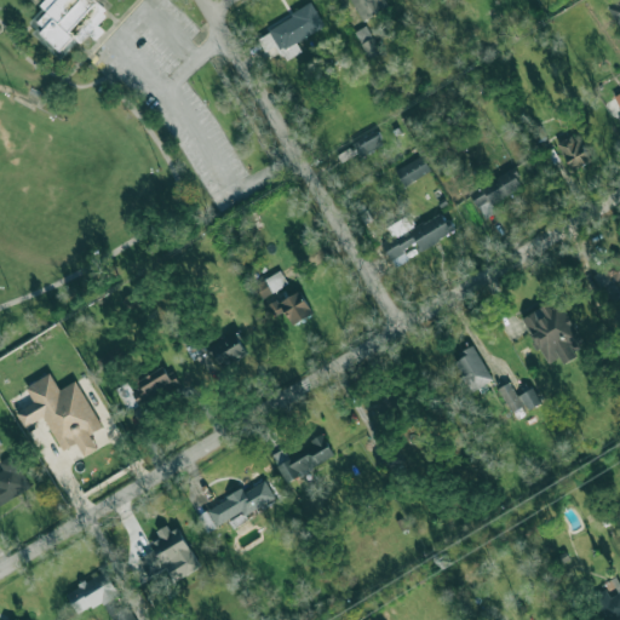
[(59,51),(74,36),(81,44),(91,34),(96,39),(104,30),(97,24),(109,12),(96,0),(46,0),(28,21),(59,51)]
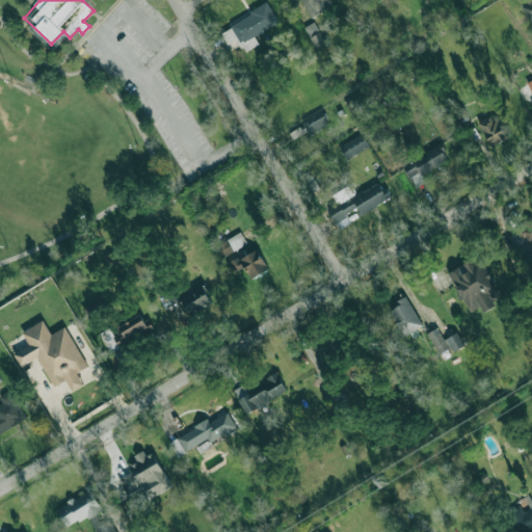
[(300,0),(309,18),(327,9),(323,0),(300,0)]
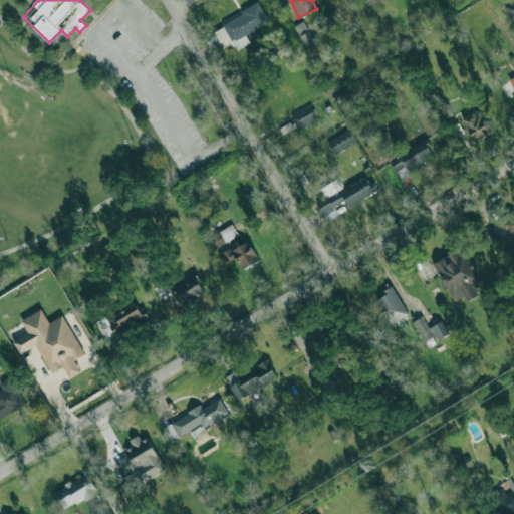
[(513,21),(513,0),(504,5),(512,22),(513,21)]
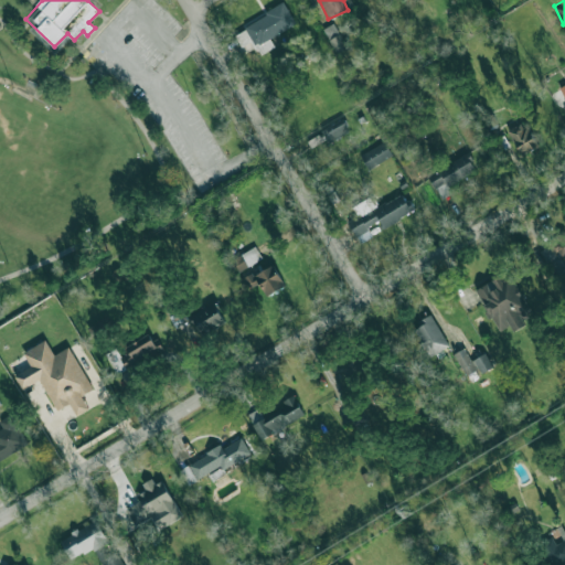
[(296,23),(285,4),(234,33),(242,48),(253,41),(260,55),(275,46),(270,39),(296,23)]
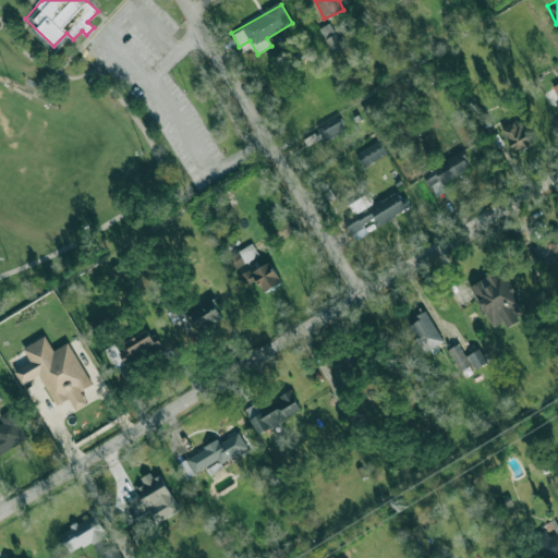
[(343,48),(330,23),(319,28),(332,52),(343,48)]
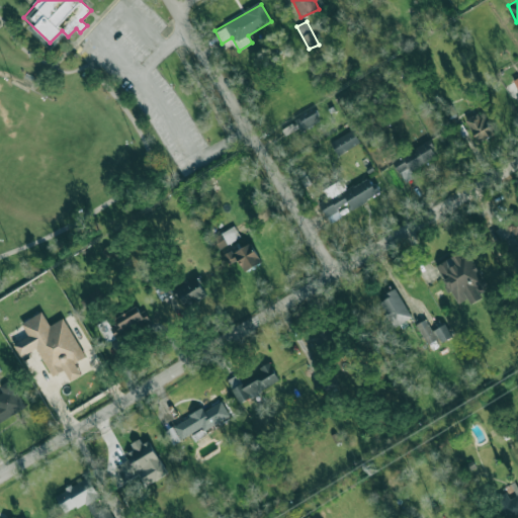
[(283,128),(287,137),(320,118),(314,107),(293,118),(295,121),(283,128)]
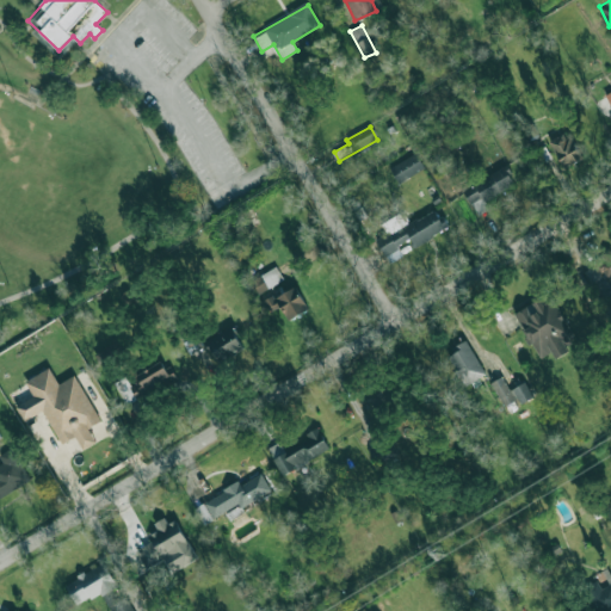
[(550,141),(562,168),(581,159),(569,131),(550,141)]
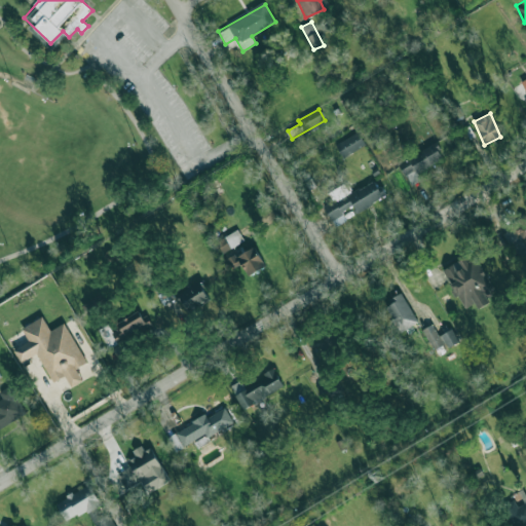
[(365,144),(358,130),(335,145),(343,157),(365,144)]
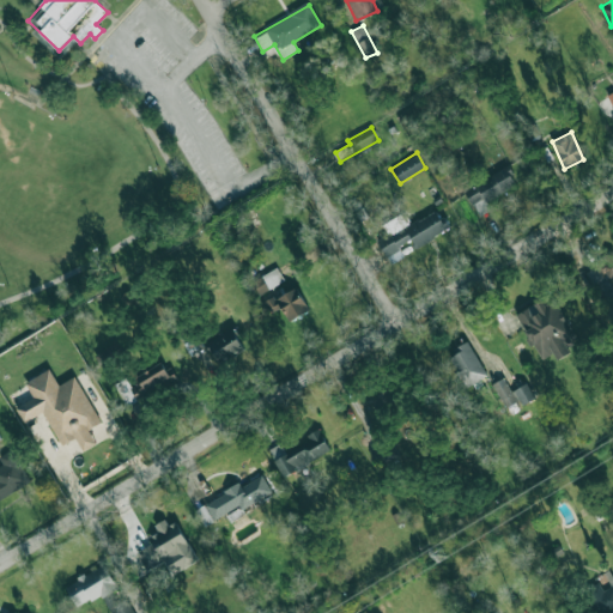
[(486,200),(516,187),(508,169),(465,188),(478,217),(491,211),(486,200)]
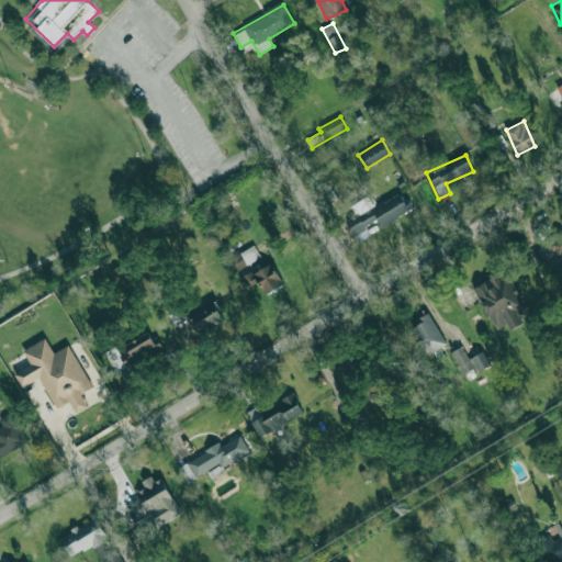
[(412,209),(401,191),(372,208),(367,200),(353,208),(356,213),(345,220),(353,234),(378,221),(381,226),(412,209)]
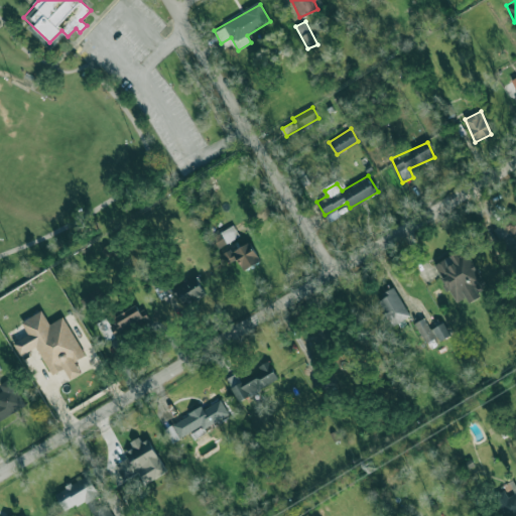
[(515,215),(494,226),(502,242),(515,235),(515,215)]
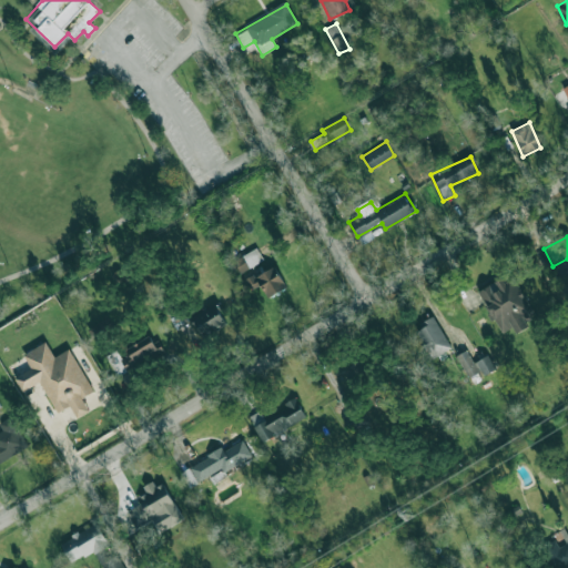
[(263,259),(256,247),(231,263),(237,274),(263,259)]
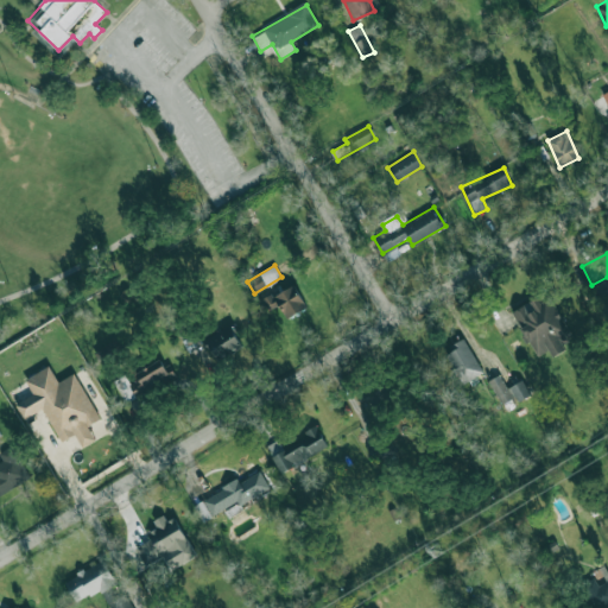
[(279,304),(287,318),(306,306),(293,284),(264,302),(268,310),(279,304)]
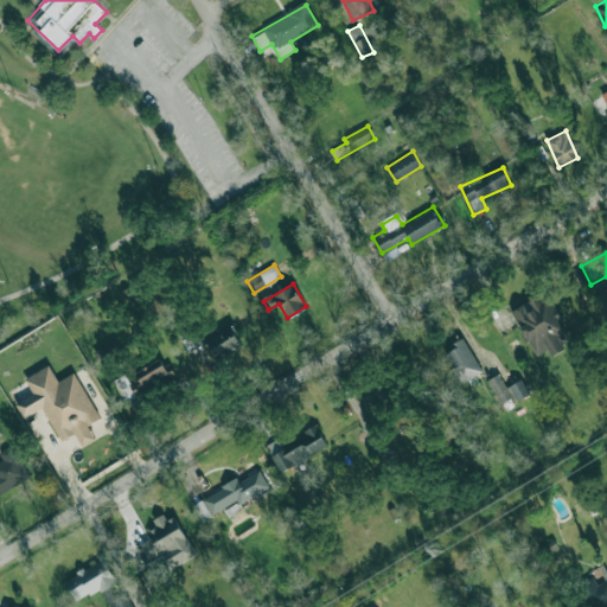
[(572,336),(544,291),(510,312),(536,356),(549,349),(553,356),(564,349),(561,343),(572,336)]
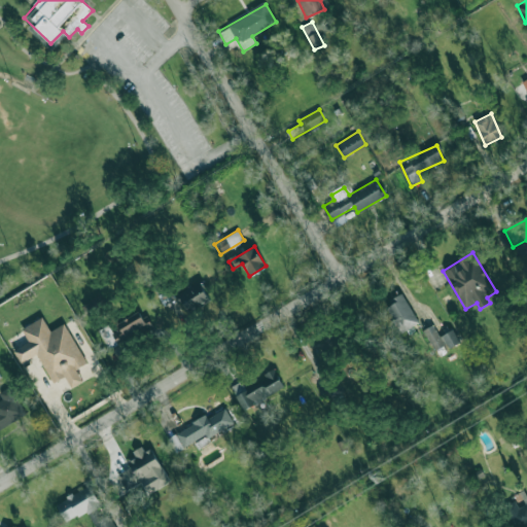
[(179,290),(186,310),(208,302),(202,283),(179,290)]
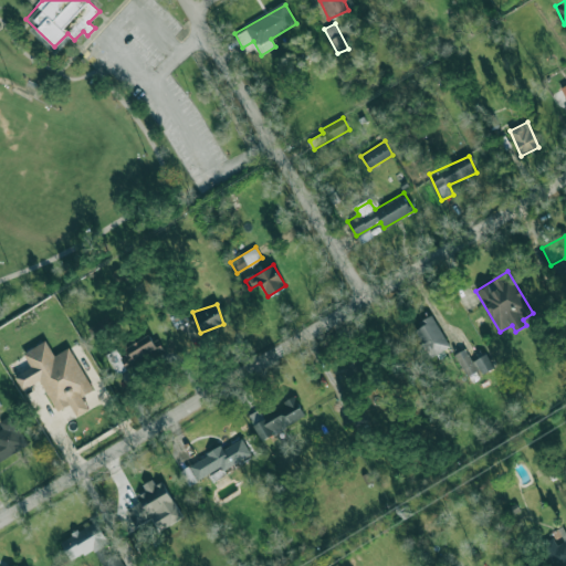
[(431,357),(450,346),(431,314),(412,326),(431,357)]
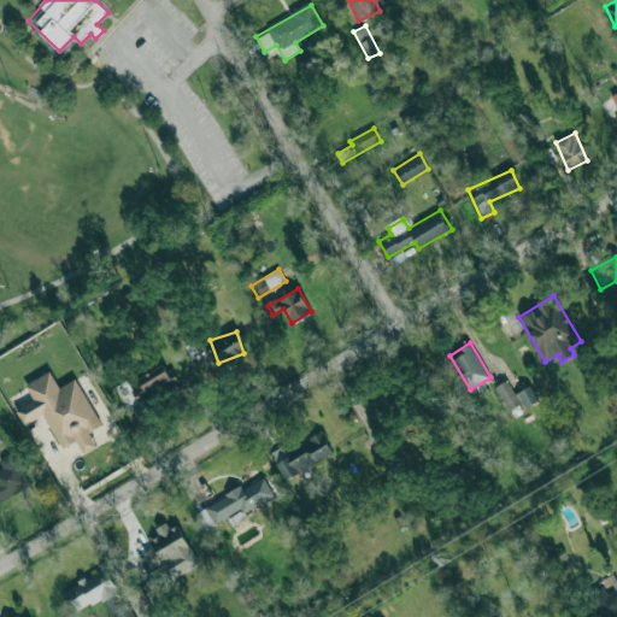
[(137,401),(172,383),(163,364),(128,383),(137,401)]
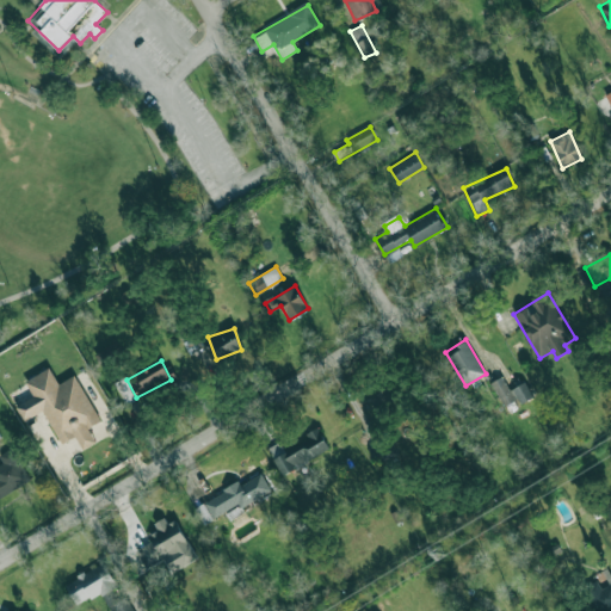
[(75,375),(59,383),(49,368),(25,381),(34,396),(16,406),(24,420),(43,411),(61,444),(75,437),(82,450),(96,443),(88,427),(100,421),(75,375)]
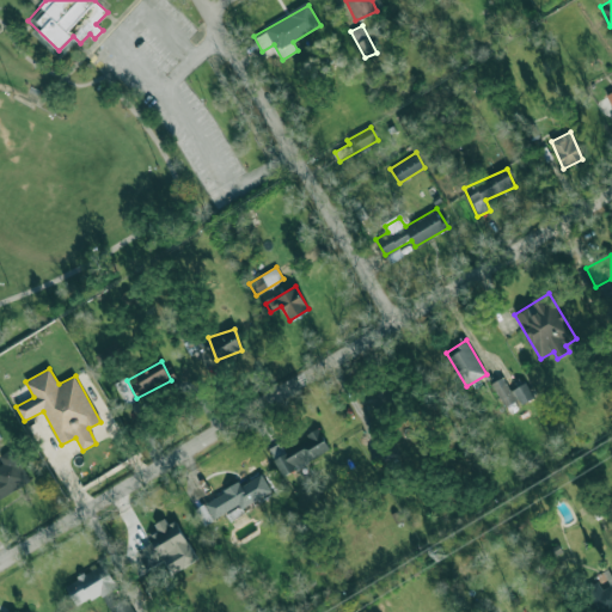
[(526,383),(510,391),(502,377),(491,384),(505,408),(519,399),(521,404),(534,397),(526,383)]
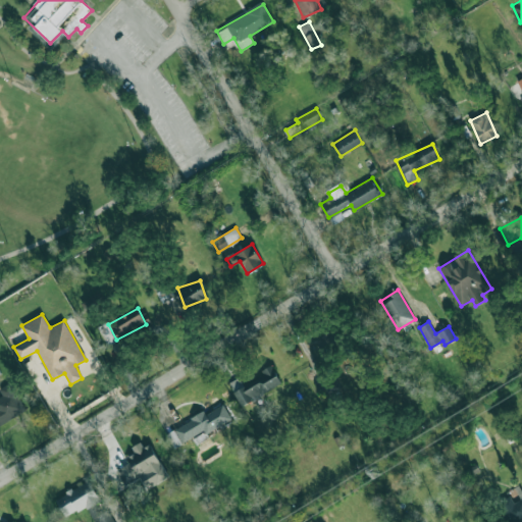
[(243,385),(239,378),(229,382),(241,406),(281,384),(271,364),(260,370),(263,375),(243,385)]
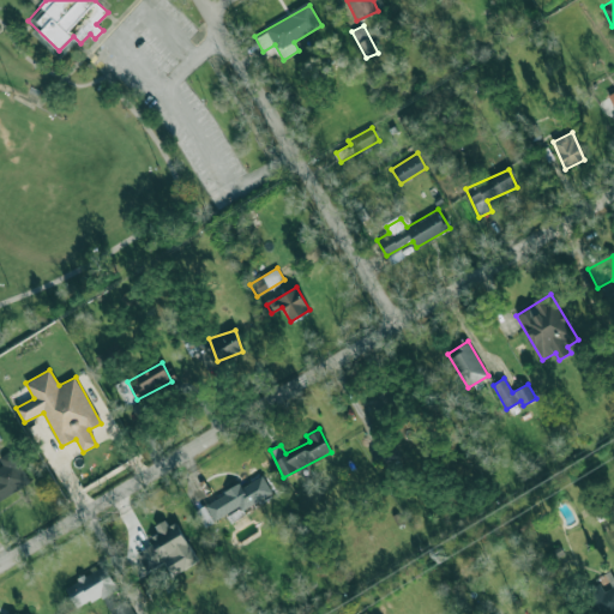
[(0,498),(30,486),(16,450),(0,455),(0,461),(2,467),(0,467),(0,498)]
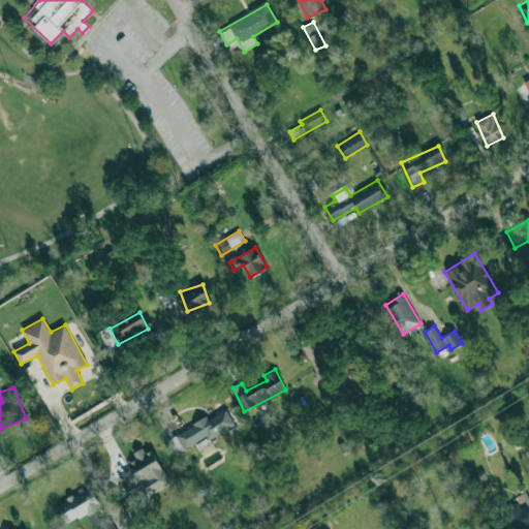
[(236,425),(226,407),(186,428),(182,418),(162,428),(176,456),(236,425)]
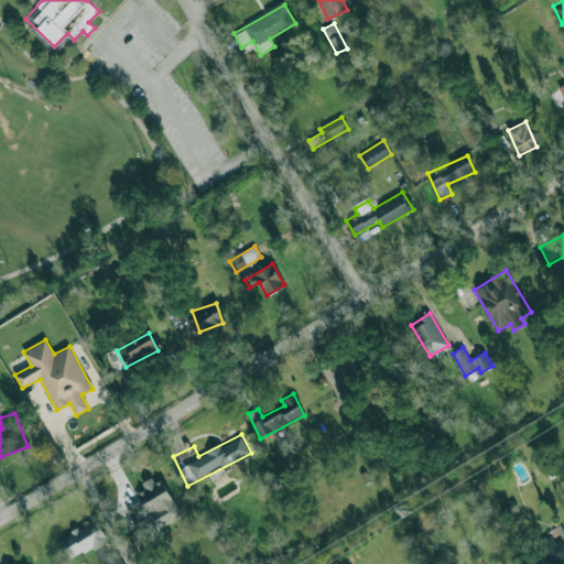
[(160,476),(143,485),(148,494),(123,506),(134,525),(153,516),(160,528),(182,516),(160,476)]
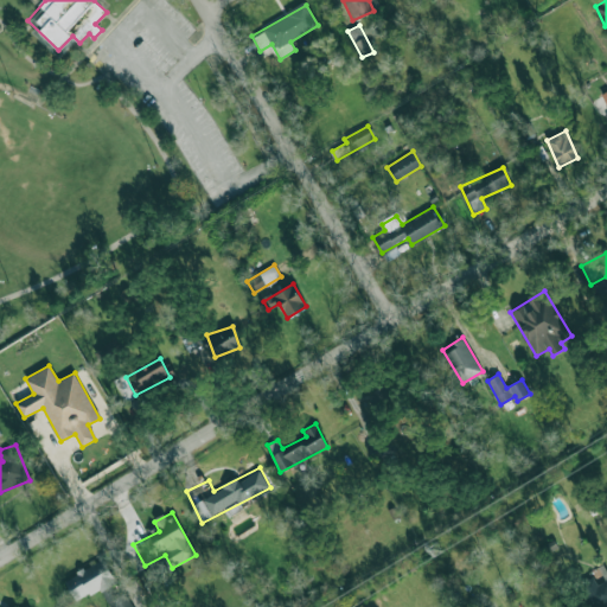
[(97,588),(109,606),(133,606),(123,590),(116,594),(112,586),(117,582),(103,557),(65,581),(77,601),(97,588)]
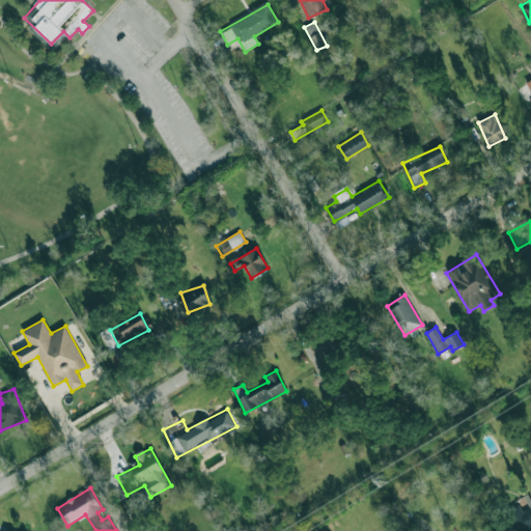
[(529,530),(530,530),(530,506),(523,511),(519,504),(505,511),(514,530),(529,530)]
